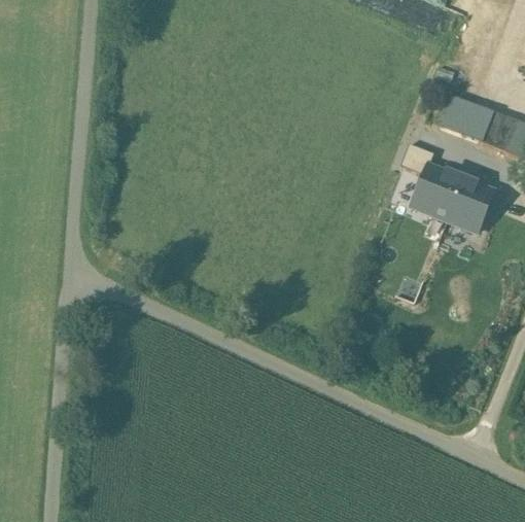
[(524,122),(454,95),(442,126),(524,158),(524,122)]
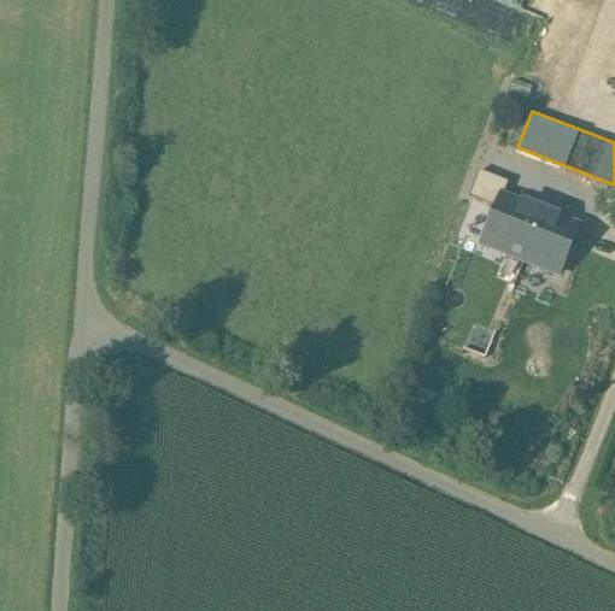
[(532,177),(539,157),(508,147),(502,168),(532,177)]
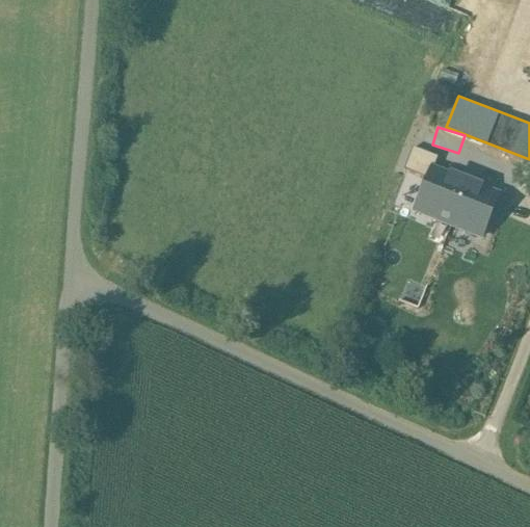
[(406,167),(430,178),(434,167),(439,155),(416,146),(406,167)]
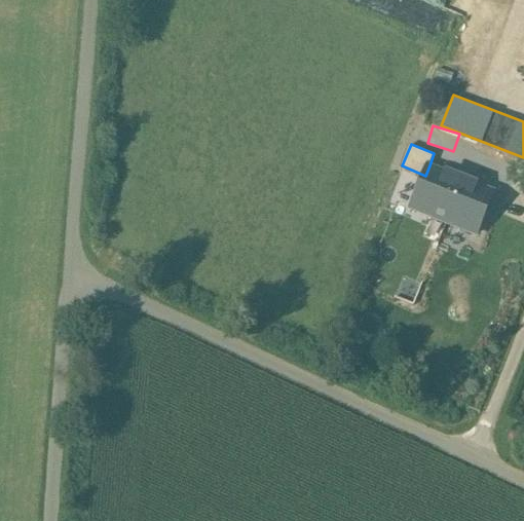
[(493,191),(429,165),(425,176),(413,207),(477,231),(493,191)]
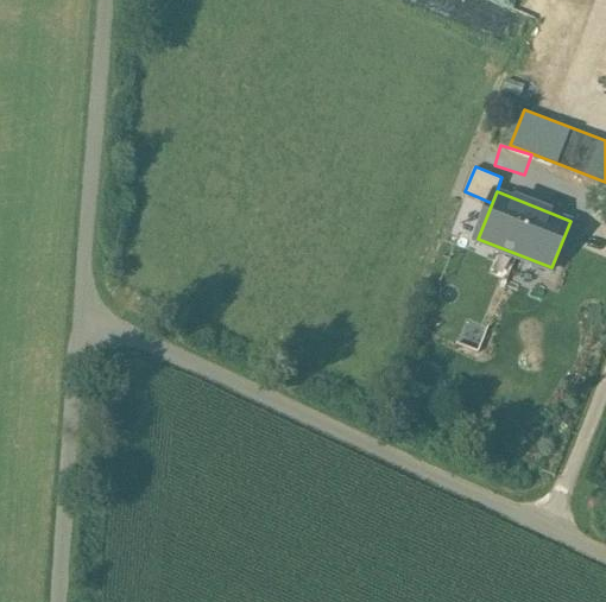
[(518,333),(498,327),(502,314),(467,305),(461,328),(516,342),(518,333)]
